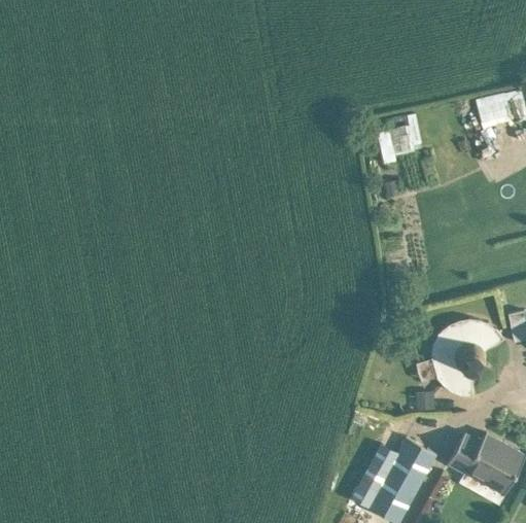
[(512,124),(525,118),(525,90),(504,95),(512,124)]
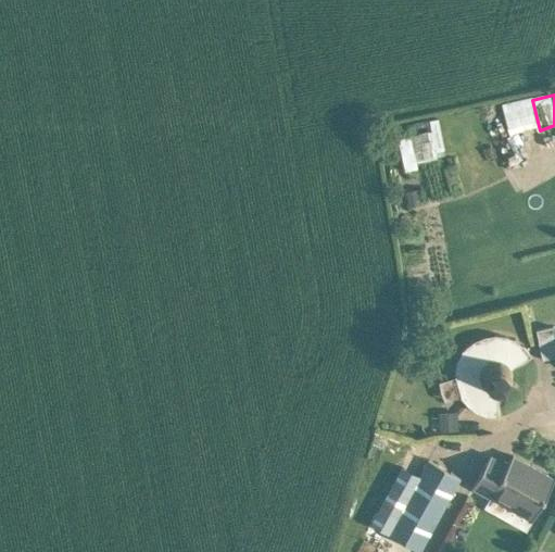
[(418,164),(467,153),(462,126),(398,139),(406,175),(419,172),(418,164)]
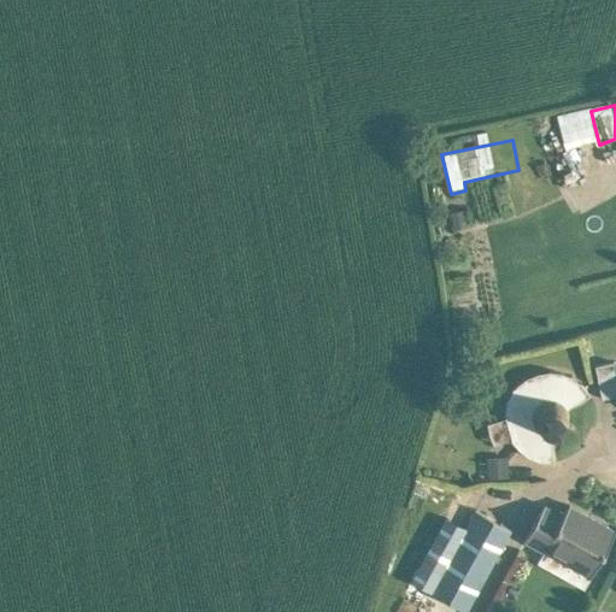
[(615,372),(614,366),(596,370),(598,382),(603,402),(615,399),(615,372)]
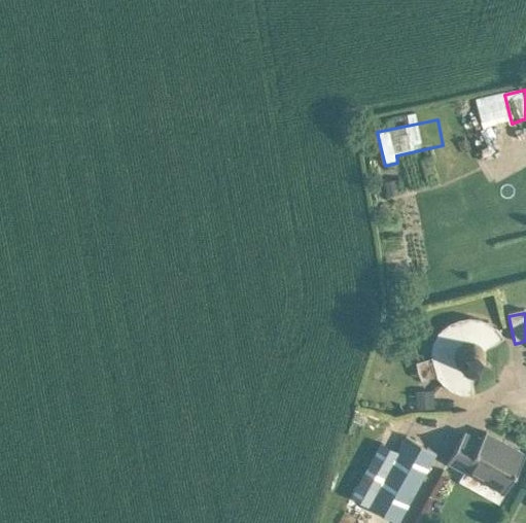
[(444,387),(452,393),(471,398),(470,376),(476,375),(480,373),(497,382),(504,370),(486,360),(486,356),(484,352),(503,340),(496,332),(488,325),(480,322),(469,321),(450,326),(442,333),(441,336),(440,335),(432,347),(433,348),(432,350),(431,360),(437,380),(444,387)]
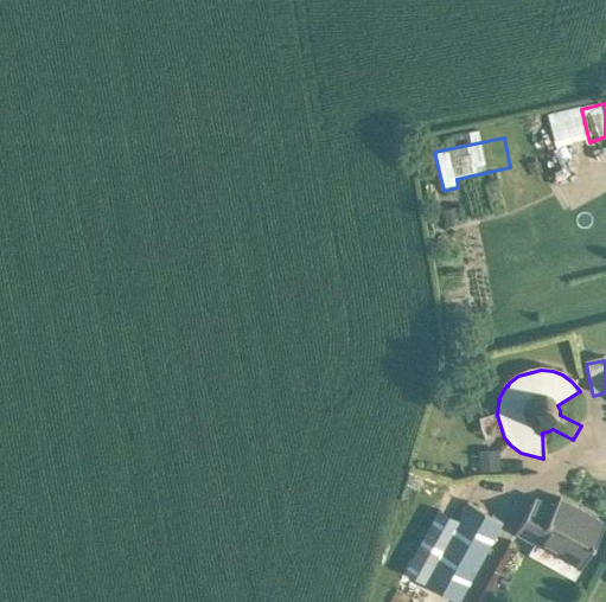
[(530,557),(575,582),(585,567),(605,529),(605,525),(560,501),(554,511),(536,501),(516,536),(536,546),(530,557)]
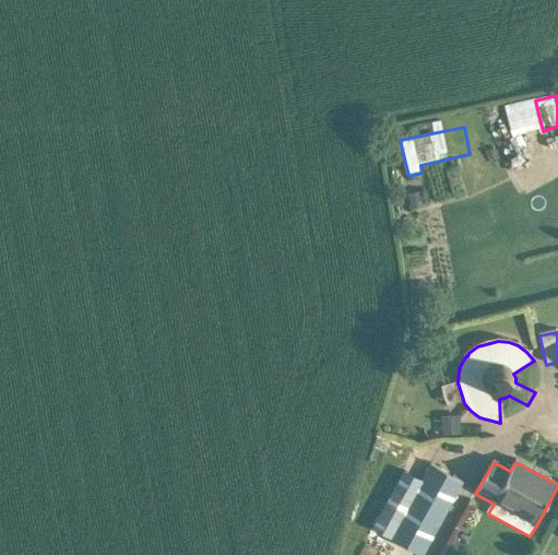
[(393,510),(379,534),(414,554),(424,554),(463,484),(431,467),(419,487),(404,516),(393,510)]
